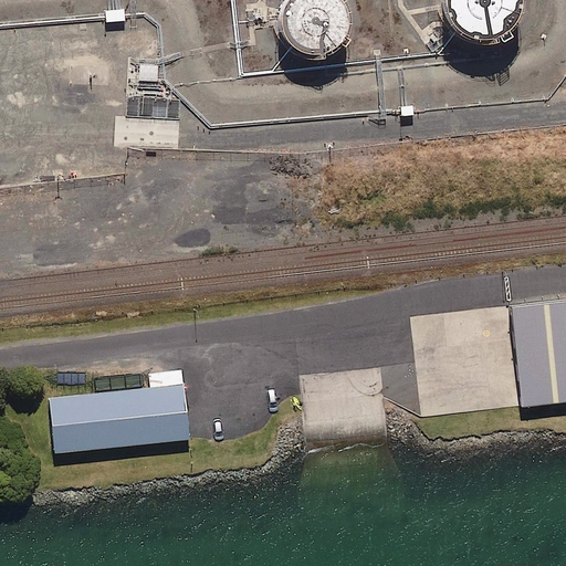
[(349,22),(348,12),(344,2),(341,0),(289,0),(289,1),(284,9),(282,18),(282,20),(283,32),(289,42),(293,45),(299,50),(308,54),(321,54),(325,52),(332,50),(341,43),(347,33),(349,22)]
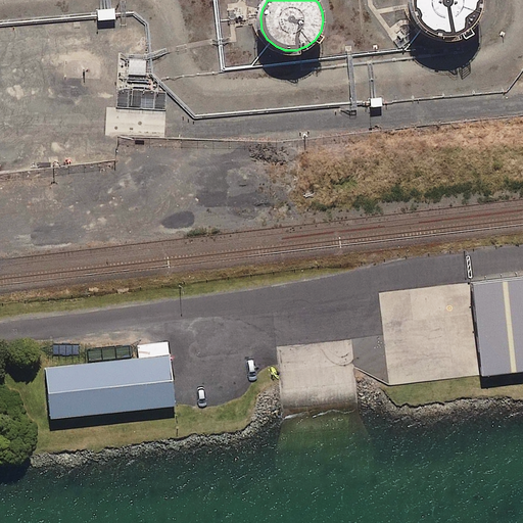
[(482,14),(485,2),(484,0),(411,0),(413,11),(417,21),(423,28),(425,31),(435,36),(446,38),(455,38),(458,37),(468,33),(477,25),(482,14)]
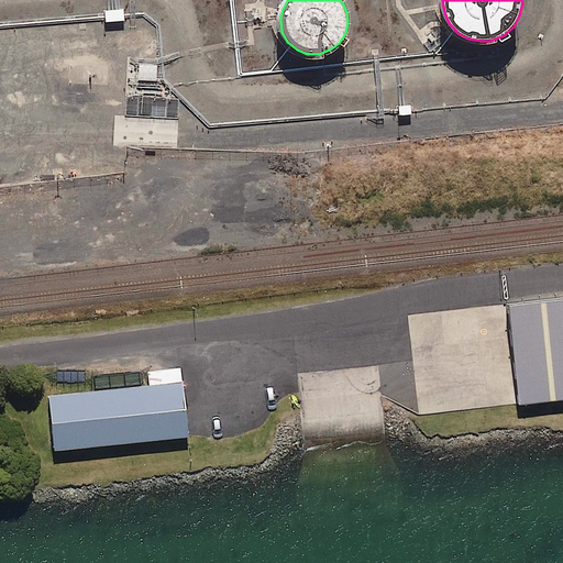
[(109,10),(105,11),(105,14),(105,17),(106,19),(106,22),(124,21),(124,18),(124,15),(123,9),(119,9),(117,10),(113,10),(109,10)]
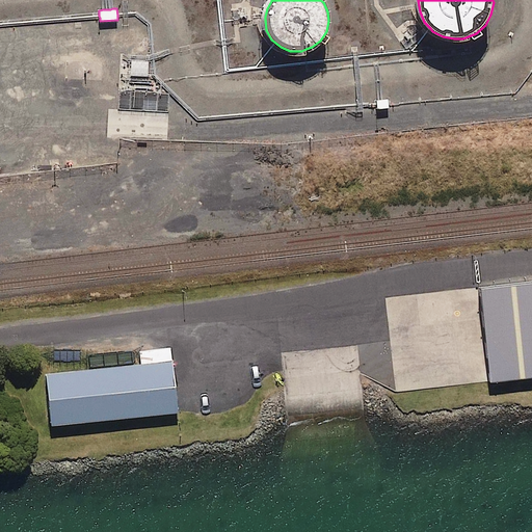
[(131,69),(131,76),(148,77),(149,75),(149,61),(132,60),(132,62),(131,69)]
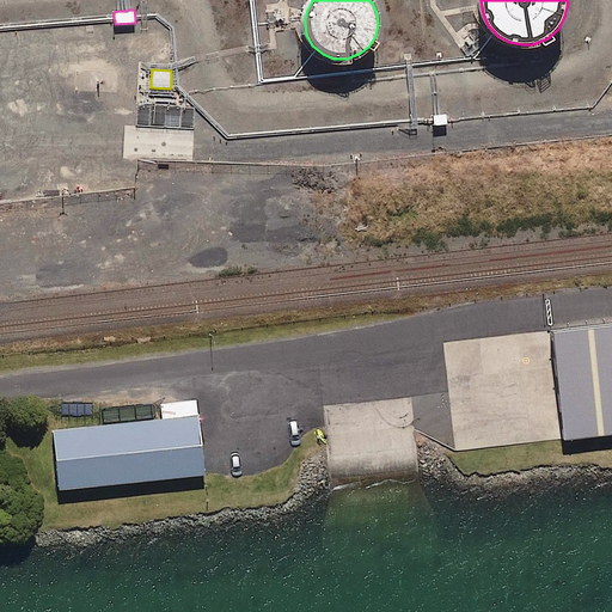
[(447,120),(446,114),(440,115),(435,115),(433,115),(434,120),(434,121),(434,126),(447,124),(447,120)]
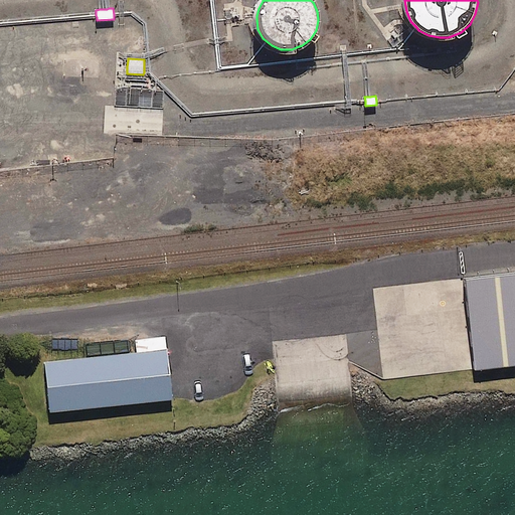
[(514,273),(464,279),(474,369),(514,364),(514,273)]
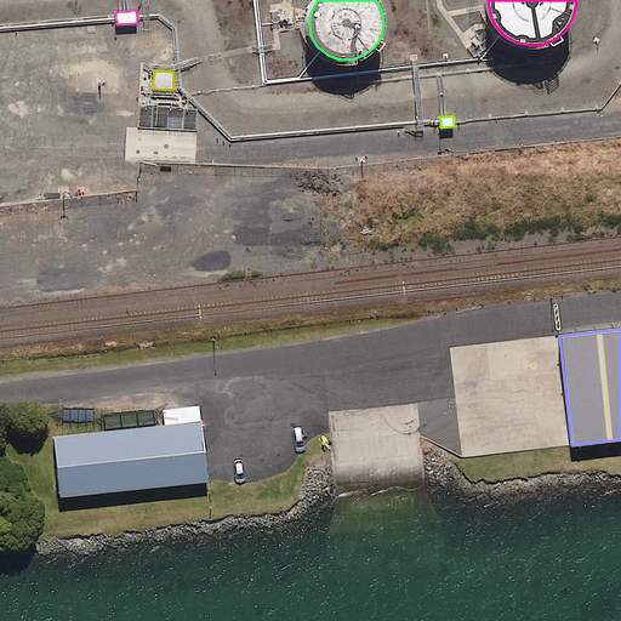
[(184,423),(55,437),(61,497),(209,483),(208,478),(203,422),(184,423)]
